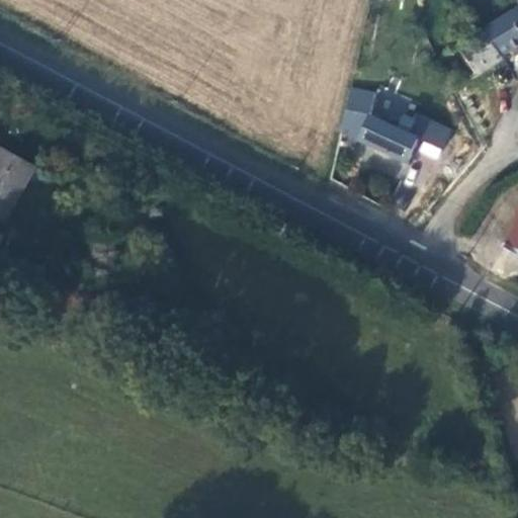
[(501,57),(517,46),(517,8),(485,30),(501,57)]
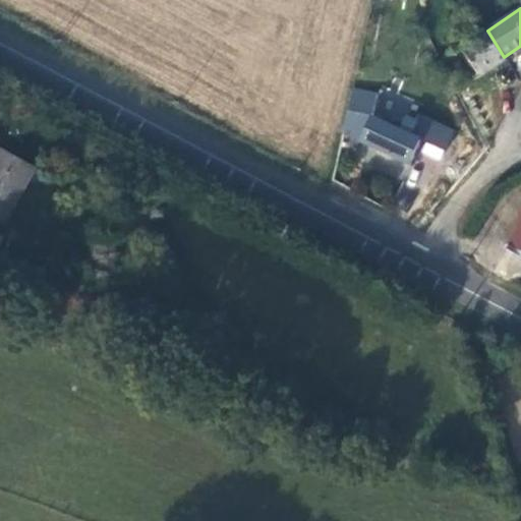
[(456,94),(506,60),(504,57),(487,31),(437,61),(456,94)]
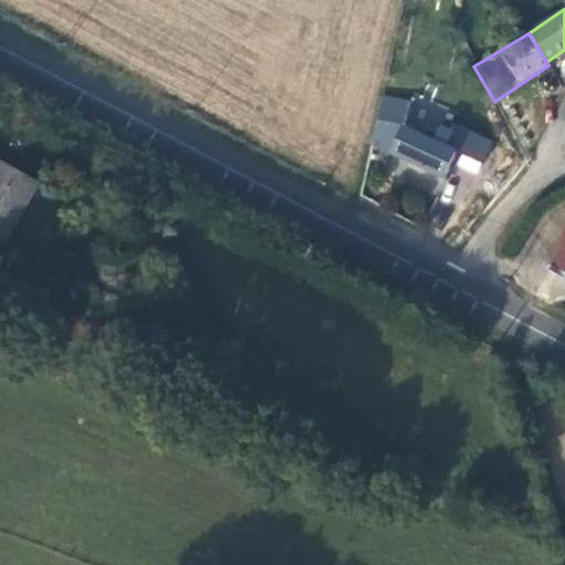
[(414,131),(377,116),(372,145),(444,180),(456,152),(420,135),(422,130),(416,127),(414,131)]
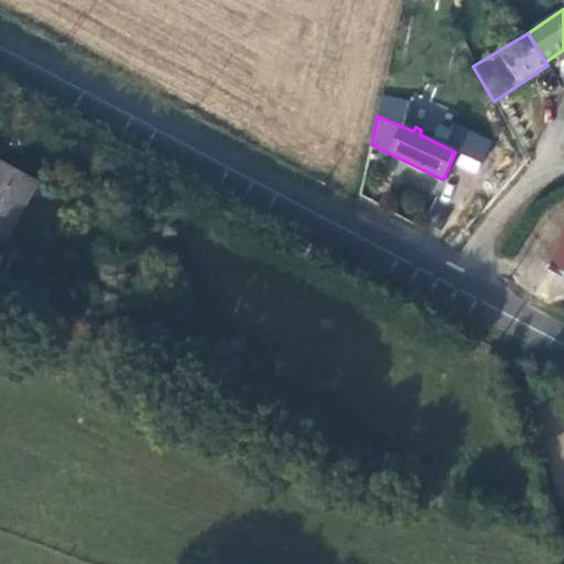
[(38,183),(0,162),(0,238),(6,241),(38,183)]
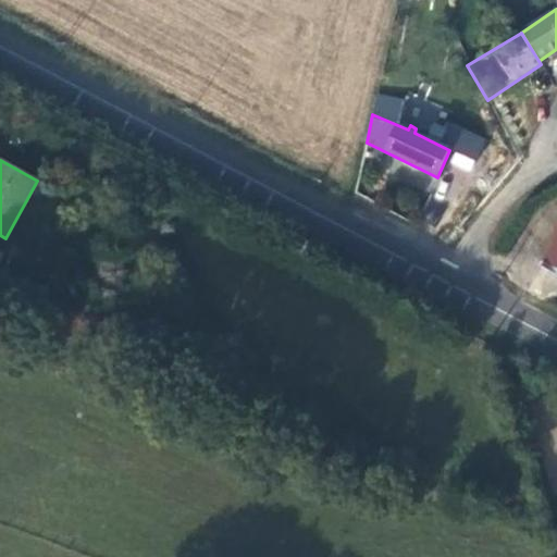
[(556,230),(539,265),(556,275),(556,230)]
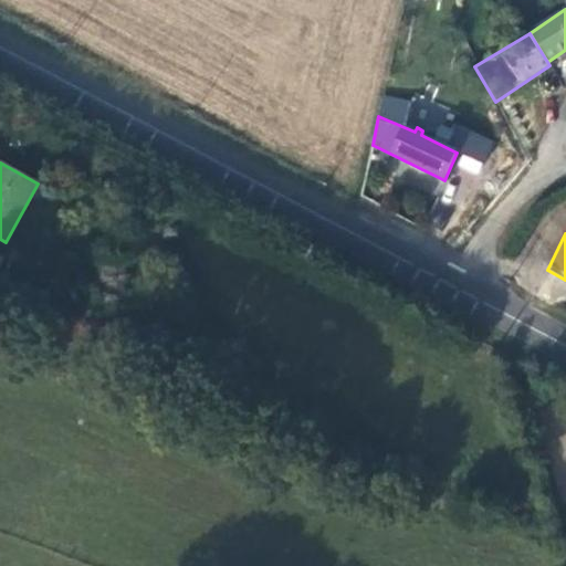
[(459,335),(451,347),(462,353),(469,341),(459,335)]
